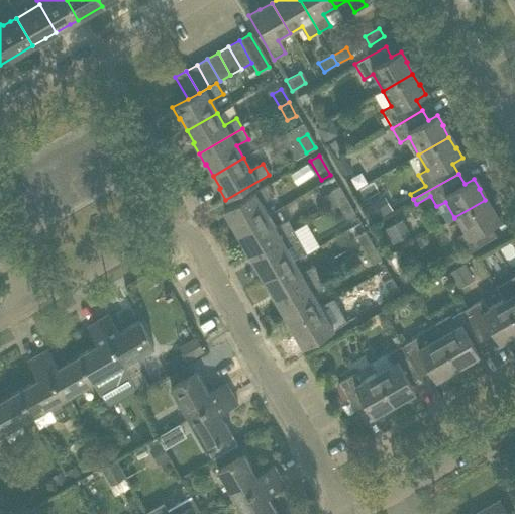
[(236,233),(268,215),(261,203),(272,197),(266,186),(222,211),(228,222),(229,221),(236,233)]
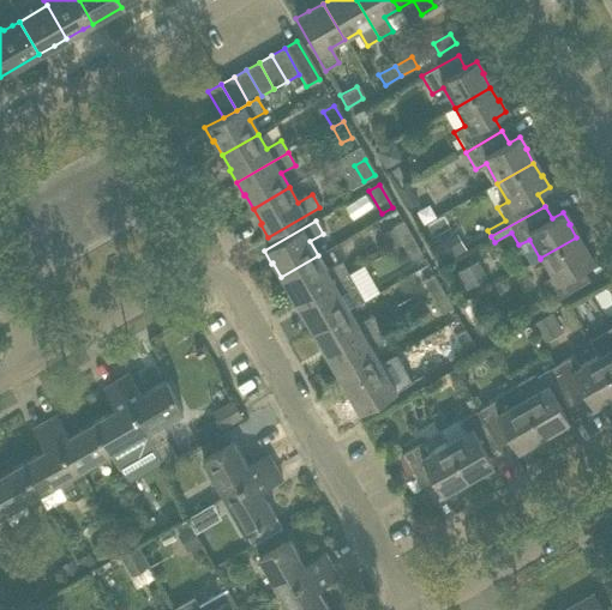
[(390,229),(400,245),(409,240),(401,223),(390,229)]
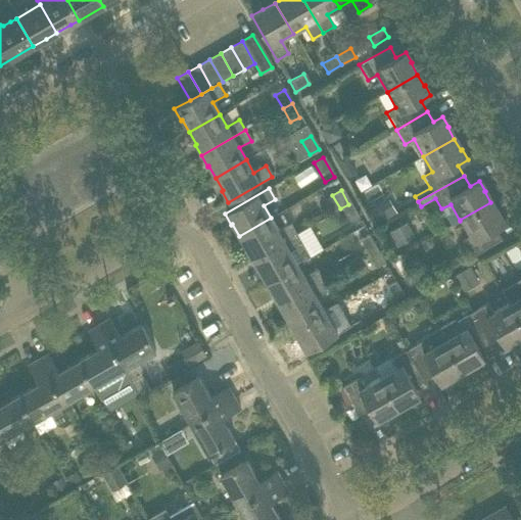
[(498,215),(490,202),(460,220),(469,236),(461,240),(470,257),(501,240),(494,230),(505,224),(499,214),(498,215)]
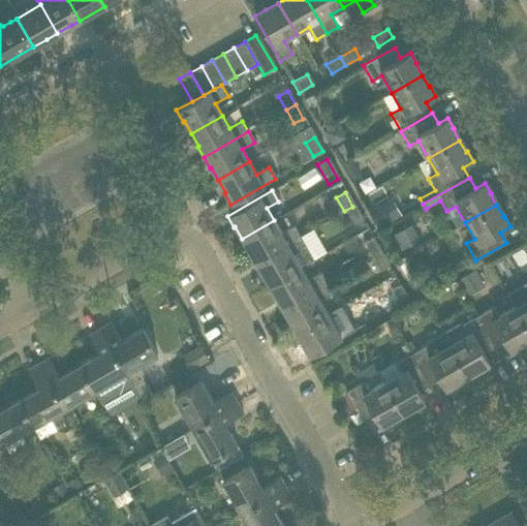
[(361,220),(352,207),(344,211),(352,225),(361,220)]
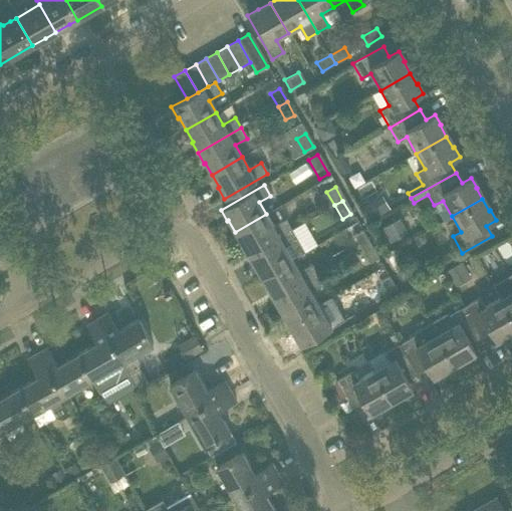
[(247,255),(290,231),(284,220),(273,226),(266,214),(235,232),(242,244),(241,245),(247,255)]
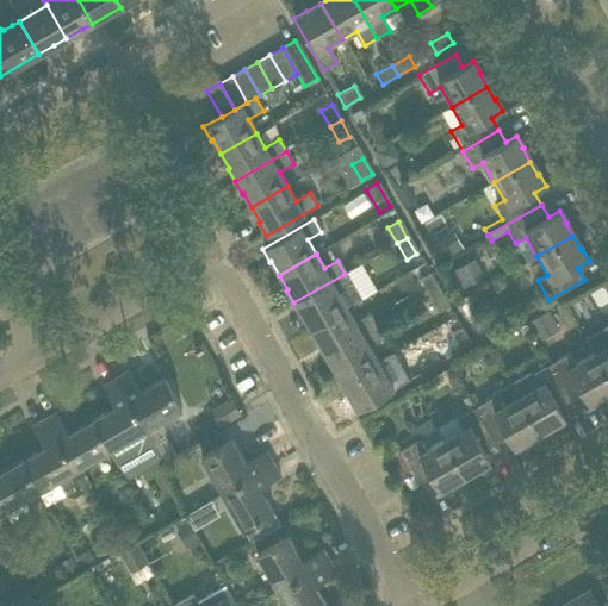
[(472,260),(447,274),(457,292),(482,277),(472,260)]
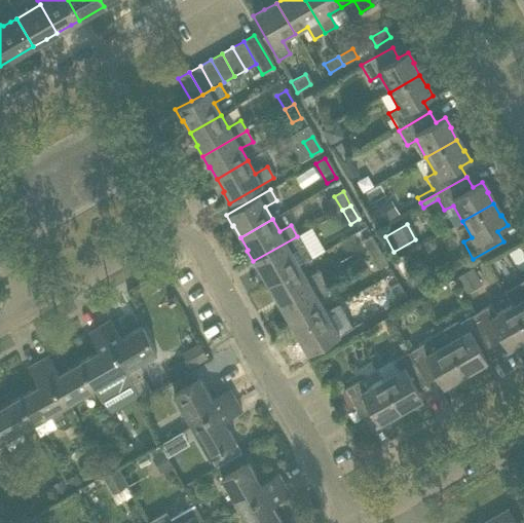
[(303,247),(297,236),(253,261),(259,272),(260,271),(267,284),(299,266),(292,254),(303,247)]
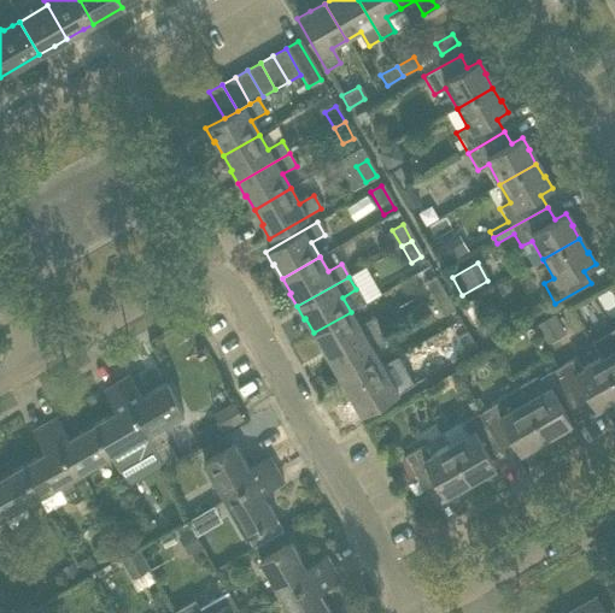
[(433,300),(444,294),(434,278),(423,284),(433,300)]
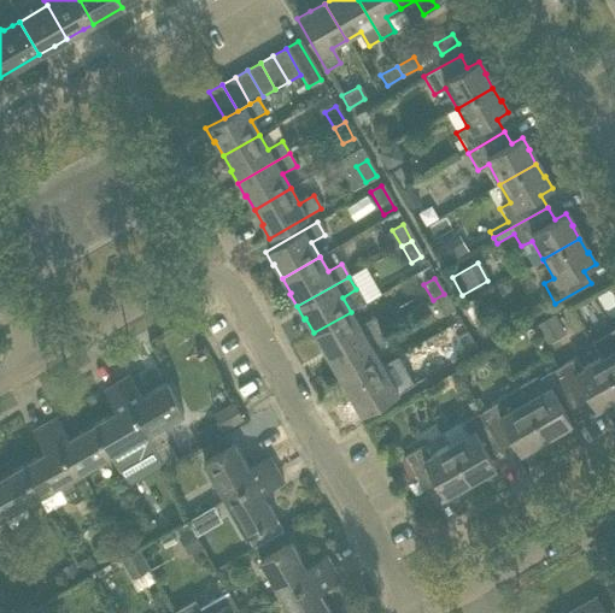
[(454,310),(444,294),(433,300),(443,317),(454,310)]
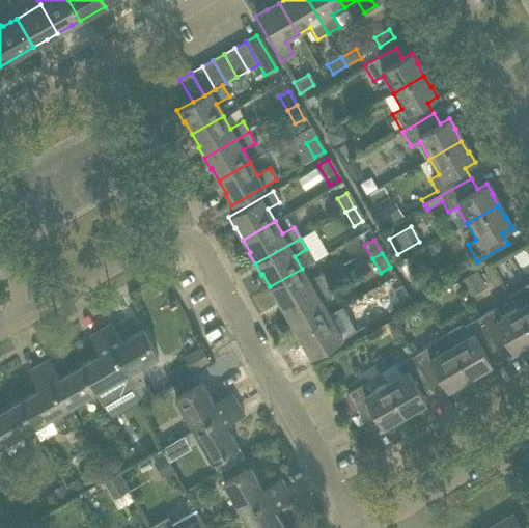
[(397,264),(416,297),(425,290),(417,277),(416,278),(405,259),(400,261),(397,264)]
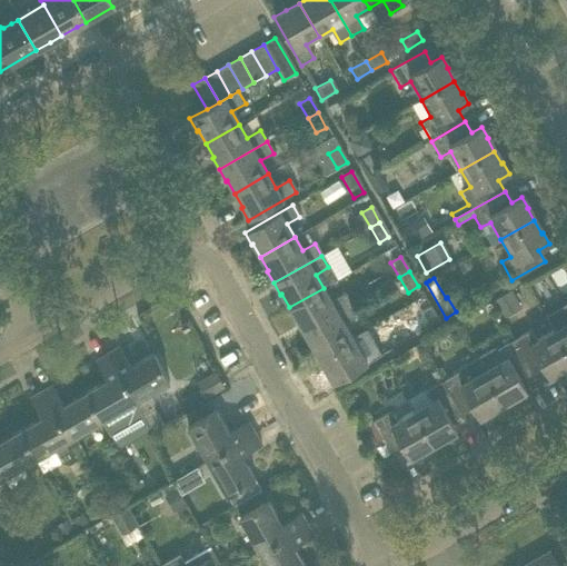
[(302,333),(350,306),(344,294),(331,301),(324,288),(289,307),(297,320),(296,321),(302,333)]
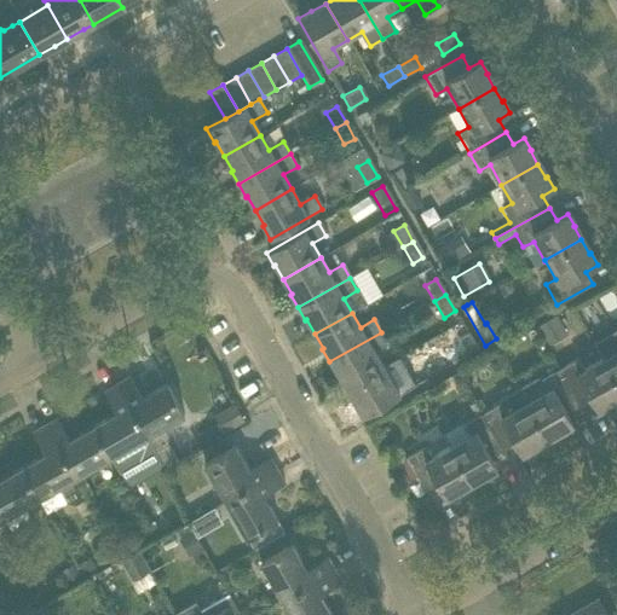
[(616,331),(592,346),(601,361),(616,388),(616,331)]
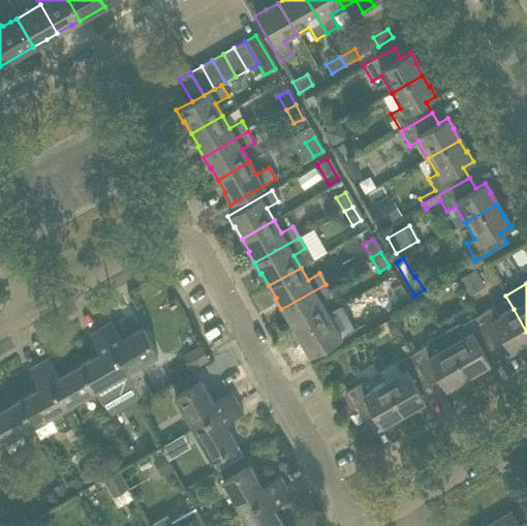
[(296,332),(327,314),(320,302),(332,296),(326,284),(281,309),(287,320),(288,319),(296,332)]
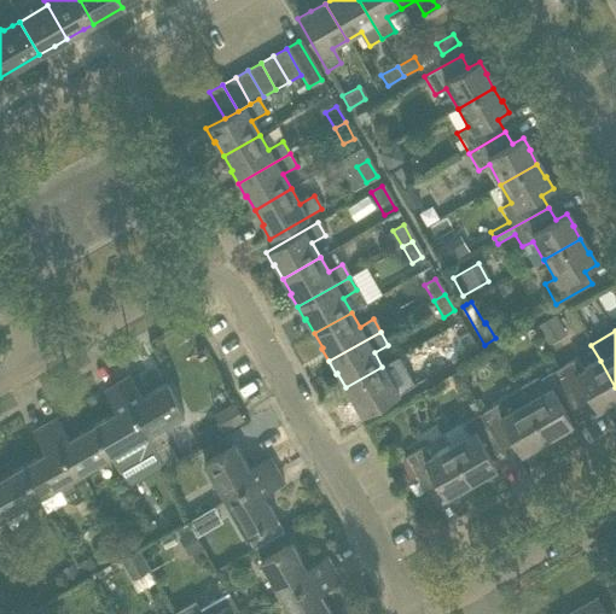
[(455,339),(465,356),(476,350),(466,333),(455,339)]
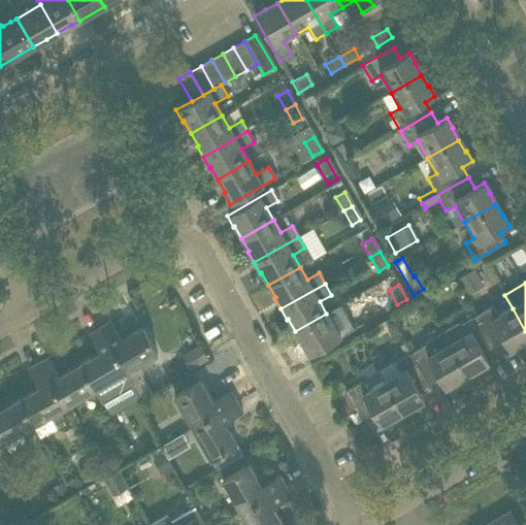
[(474,318),(492,348),(503,341),(508,352),(519,346),(519,345),(525,339),(525,331),(513,308),(497,318),(492,307),(474,318)]
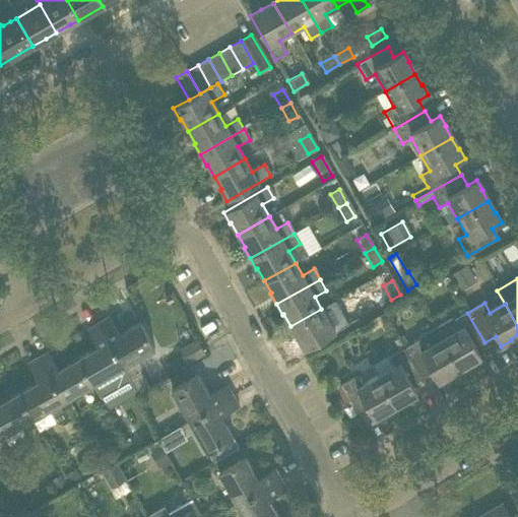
[(329,321),(321,309),(290,326),(298,338),(297,339),(303,350),(346,325),(340,314),(329,321)]
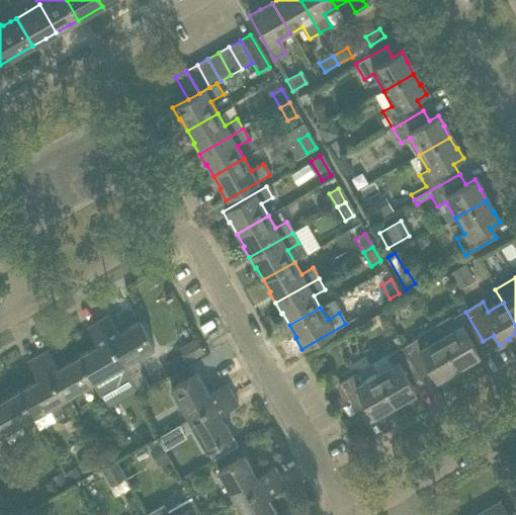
[(433,327),(456,368),(467,361),(468,362),(479,356),(473,347),(483,341),(465,312),(451,320),(449,318),(433,327)]
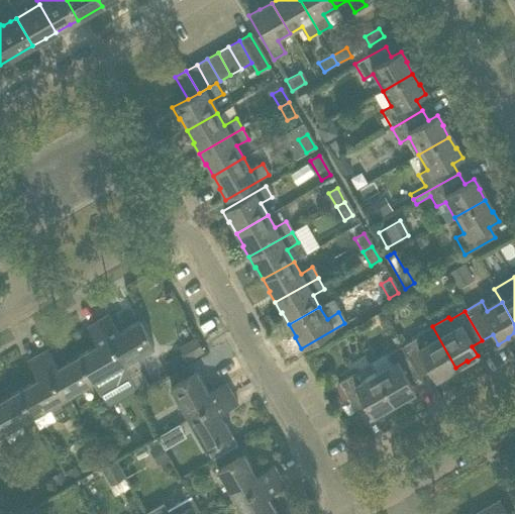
[(136,394),(148,387),(139,371),(140,354),(150,348),(151,348),(152,348),(137,321),(136,322),(136,323),(116,334),(106,316),(96,322),(121,366),(136,394)]
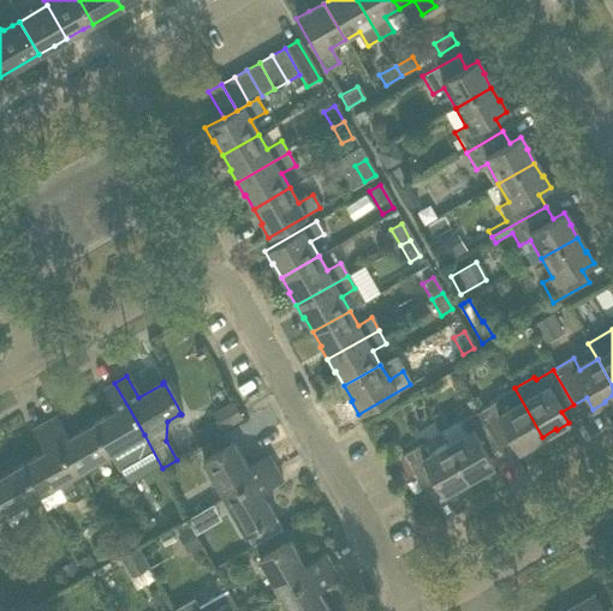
[(144,435),(114,383),(102,390),(115,411),(91,425),(108,455),(144,435)]
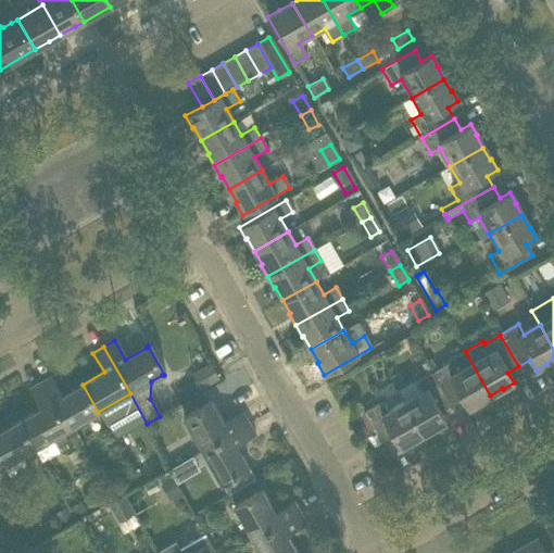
[(430,360),(426,363),(451,405),(462,399),(467,410),(478,403),(478,402),(490,396),(465,351),(445,362),(448,364),(437,371),(430,360)]
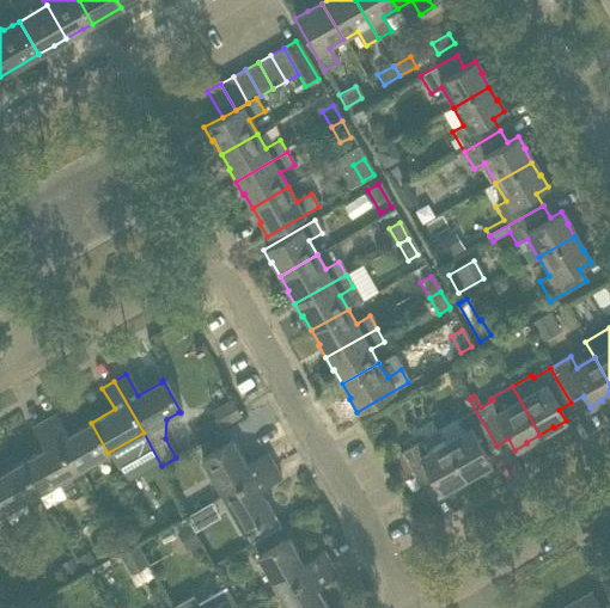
[(439,431),(445,443),(465,478),(477,470),(479,471),(490,465),(483,453),(496,446),(469,399),(465,400),(473,412),(439,431)]
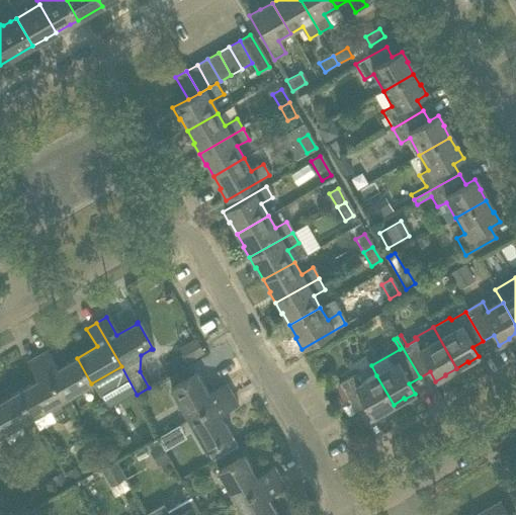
[(91,383),(77,358),(57,369),(47,351),(36,357),(61,401),(91,383)]
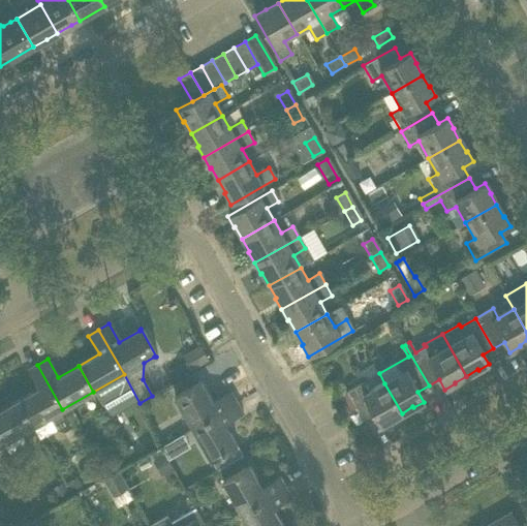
[(17,401),(32,427),(47,419),(50,420),(55,430),(63,433),(73,427),(62,409),(37,365),(27,371),(37,389),(17,401)]
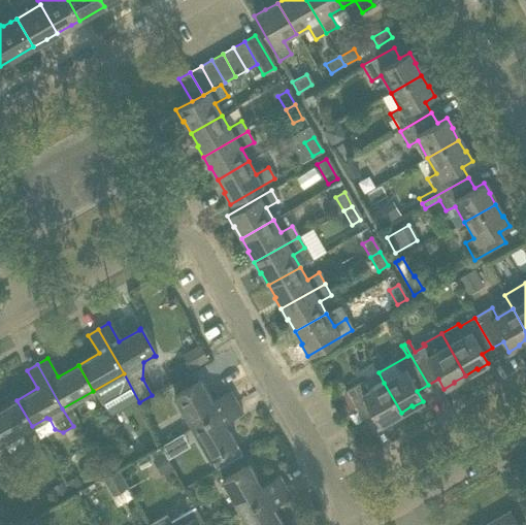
[(191,429),(235,403),(229,393),(211,403),(200,383),(200,382),(172,397),(191,429)]
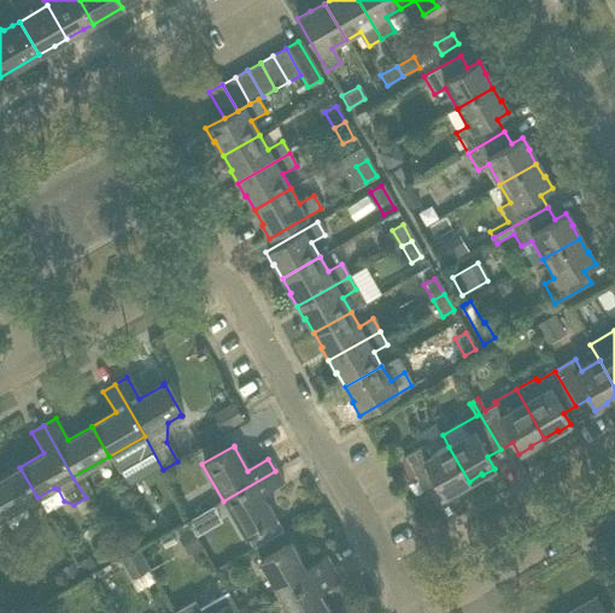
[(455,489),(469,482),(449,447),(429,458),(423,446),(403,457),(425,493),(437,487),(443,497),(455,490),(455,489)]
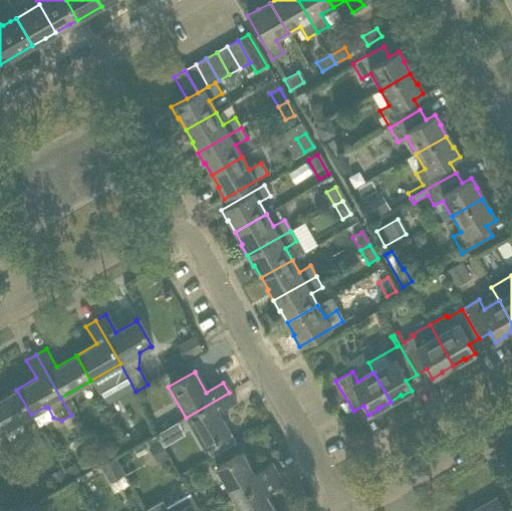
[(0,430),(8,444),(26,434),(19,422),(31,415),(16,390),(0,399),(0,430)]
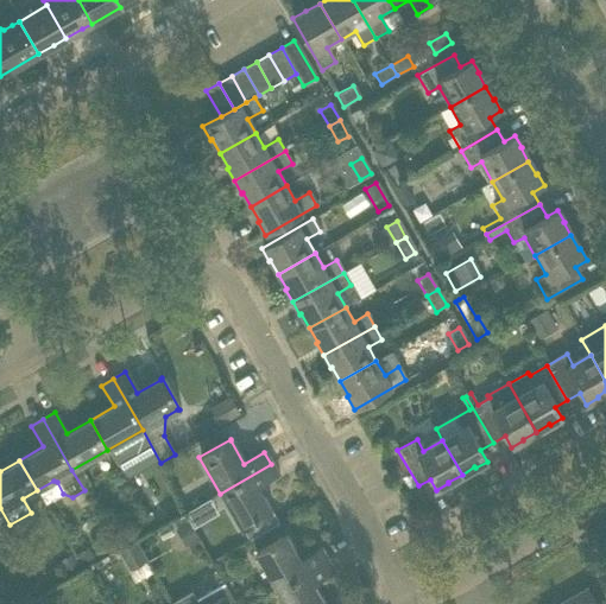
[(278,475),(271,464),(220,494),(240,529),(251,523),(271,512),(271,510),(270,510),(257,488),(278,475)]
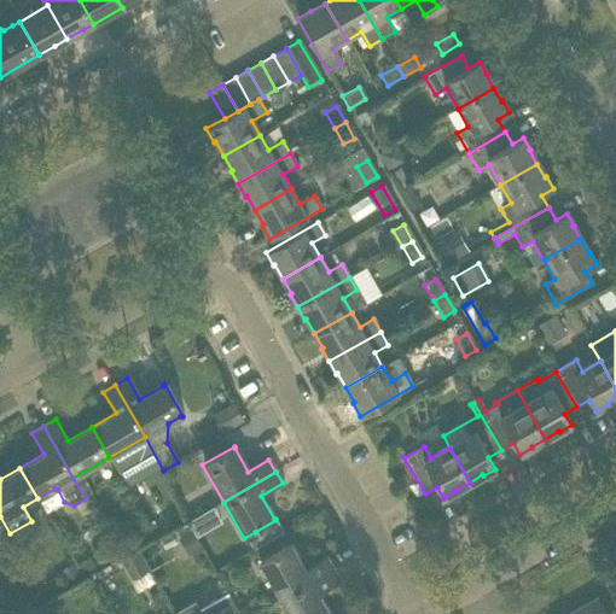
[(0,539),(10,533),(0,516),(0,539)]
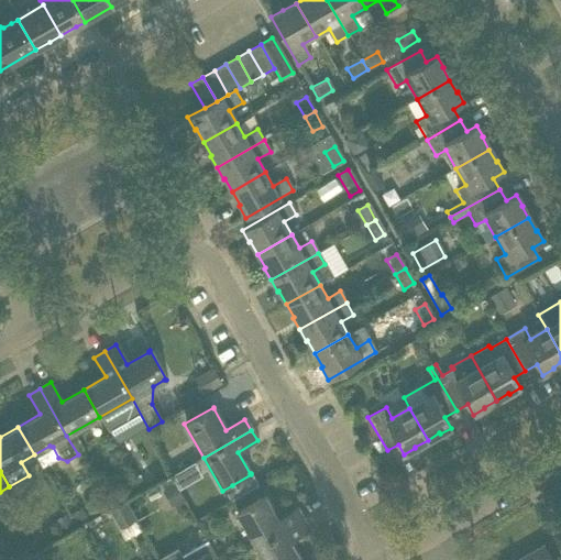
[(255,547),(303,519),(296,508),(277,520),(264,498),(265,498),(264,497),(235,514),(255,547)]
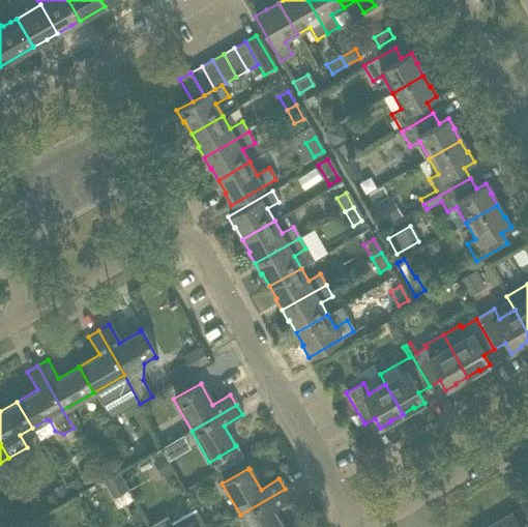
[(100,480),(112,499),(127,490),(117,471),(100,480)]
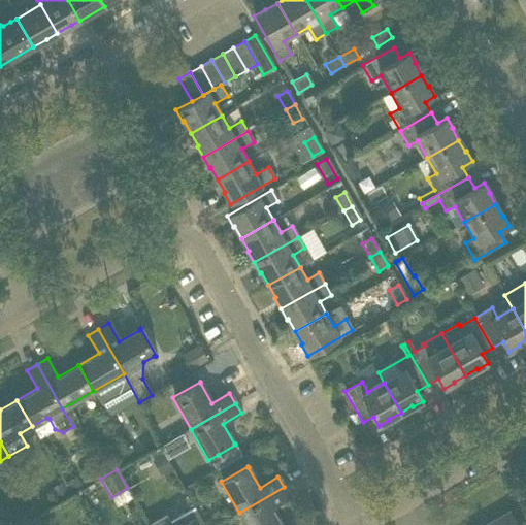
[(239,513),(245,524),(281,524),(271,507),(289,497),(284,487),(239,513)]
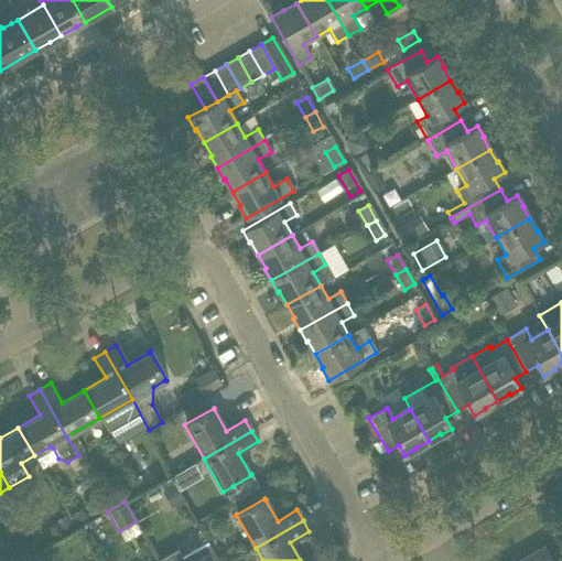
[(216,560),(212,553),(200,560),(182,560),(176,550),(161,560),(216,560)]
